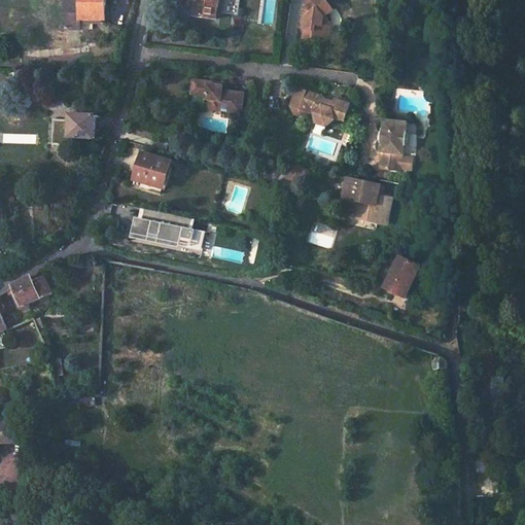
[(78,18),(103,19),(103,0),(63,0),(63,29),(76,29),(78,30),(78,18)]
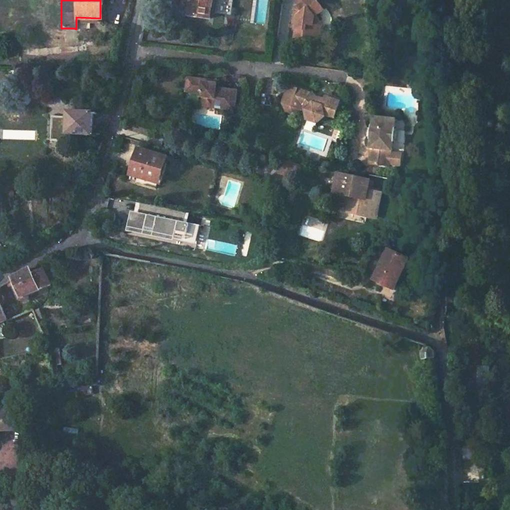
[(178,0),(177,9),(208,13),(210,0),(178,0)]
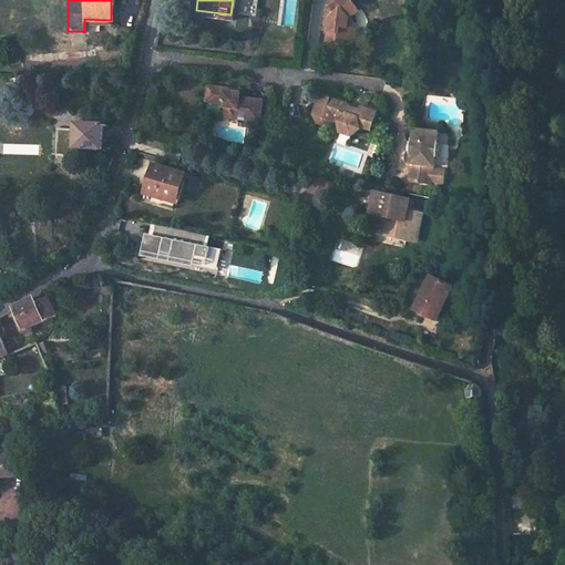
[(326,8),(324,22),(327,23),(326,26),(324,40),(345,43),(353,41),(356,32),(351,31),(352,28),(352,24),(348,18),(357,11),(348,0),(326,0),(330,6),(326,8)]
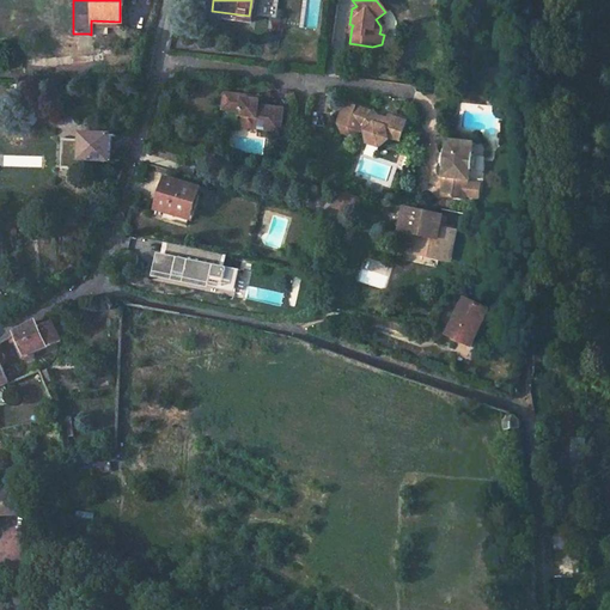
[(279,107),(254,103),(251,98),(251,95),(244,95),(244,97),(239,97),(239,95),(221,91),(220,92),(219,107),(237,109),(239,114),(238,123),(276,129),(279,107)]
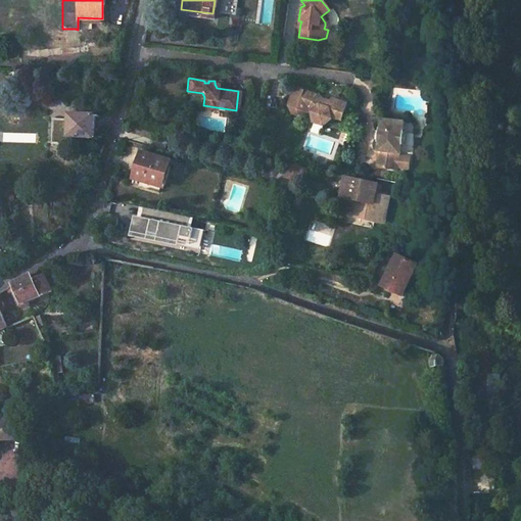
[(346,102),(331,97),(330,99),(325,97),(324,100),(320,98),(319,95),(294,87),(288,104),(291,111),(298,114),(306,110),(309,106),(311,109),(310,109),(312,121),(323,125),(331,117),(332,115),(340,119),(346,102)]
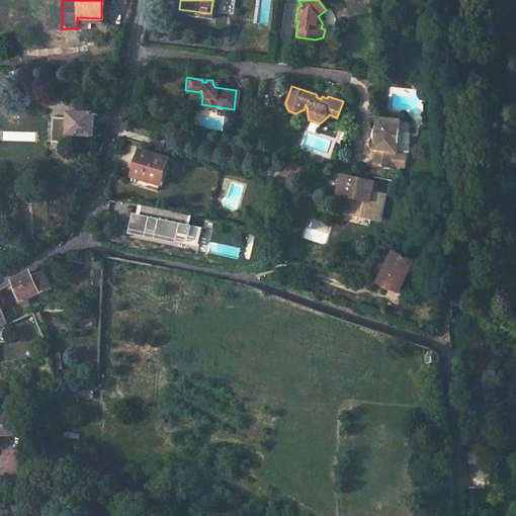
[(91,113),(66,112),(66,119),(65,134),(84,135),(84,137),(88,137),(88,135),(90,135),(91,113)]
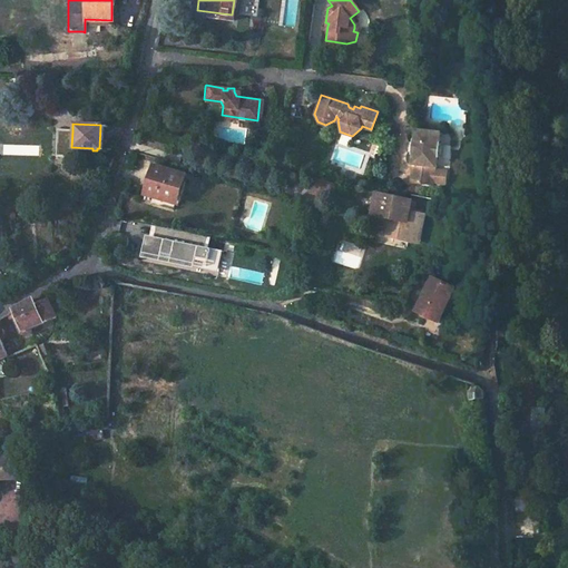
[(71,147),(72,131),(60,131),(58,152),(70,153),(71,147)]
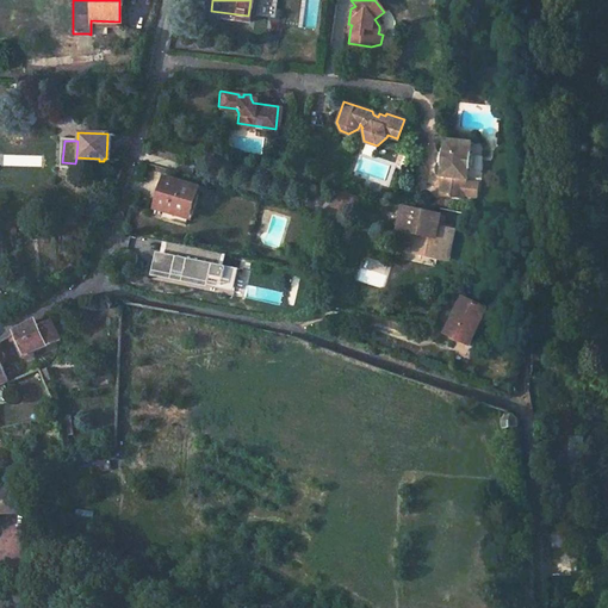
[(444,155),(442,168),(444,168),(442,179),(444,180),(440,197),(441,197),(465,200),(467,184),(469,185),(471,173),(472,173),(475,160),(472,160),(475,147),(448,142),(446,155),(444,155)]
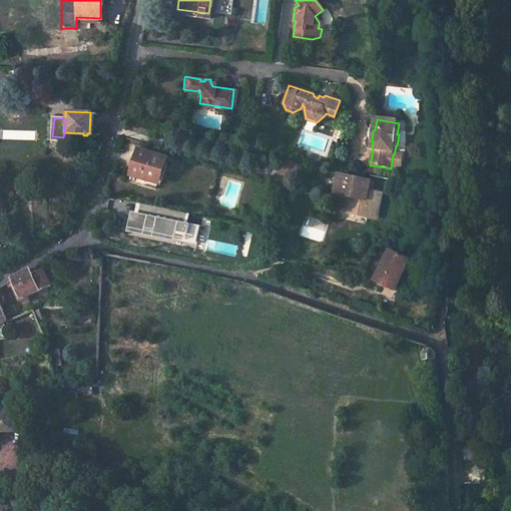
[(137,148),(129,172),(138,175),(135,183),(155,190),(156,184),(159,185),(166,160),(164,159),(164,156),(137,148)]
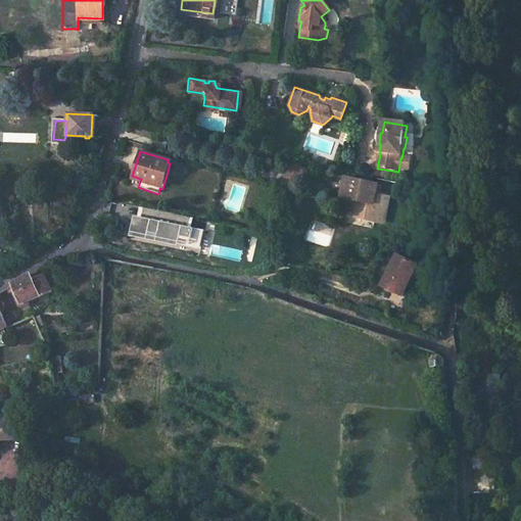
[(342,177),(339,194),(352,197),(352,201),(347,200),(343,221),(365,226),(367,218),(377,220),(381,204),(370,201),(374,184),(342,177)]
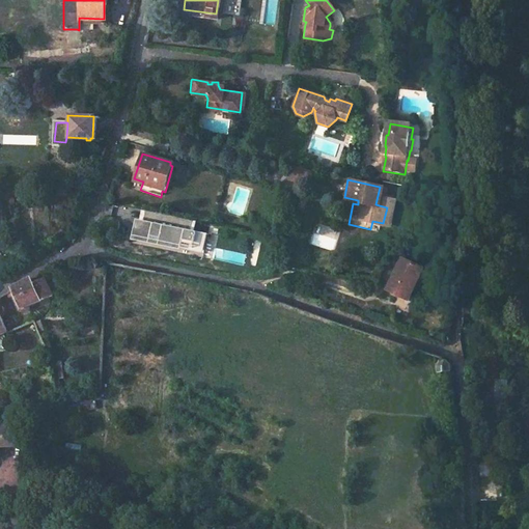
[(190,219),(143,210),(140,220),(136,219),(134,218),(129,238),(143,241),(144,238),(152,240),(151,243),(172,247),(174,238),(185,240),(187,229),(190,219)]
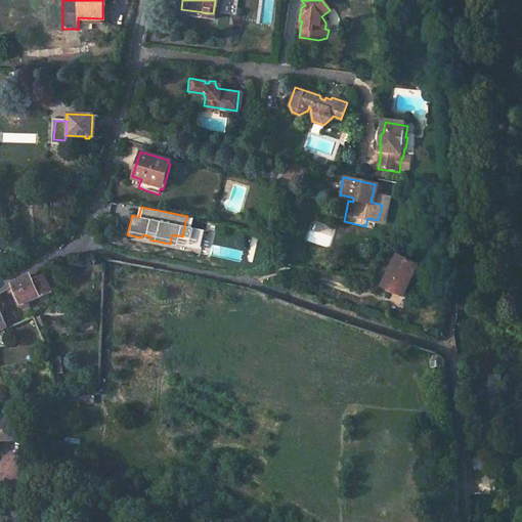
[(378,220),(367,218),(365,226),(379,230),(381,220),(378,220)]
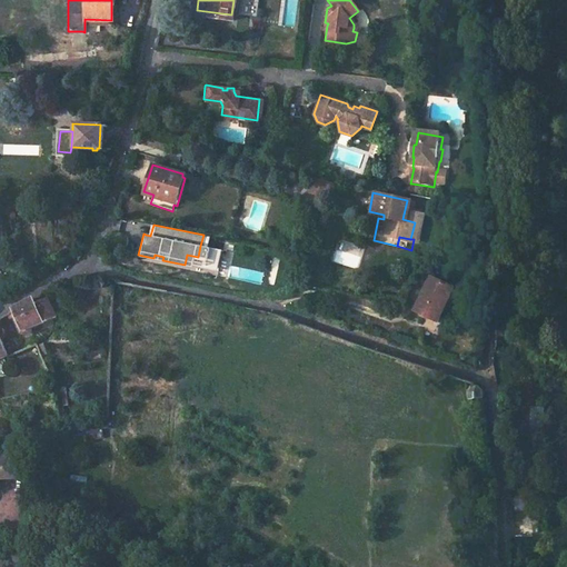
[(453,287),(429,276),(414,308),(436,319),(453,287)]
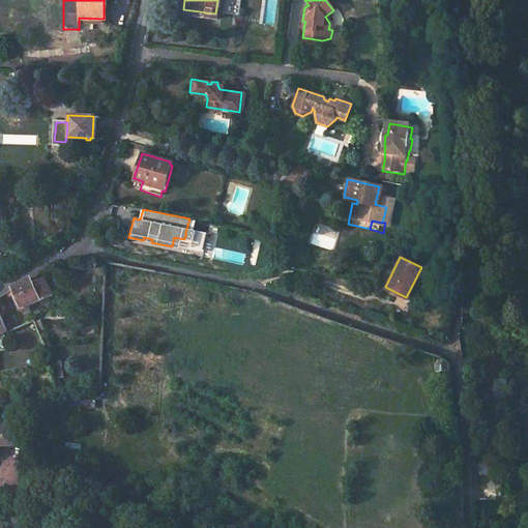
[(12,287),(21,306),(40,300),(40,299),(33,285),(29,277),(12,287)]
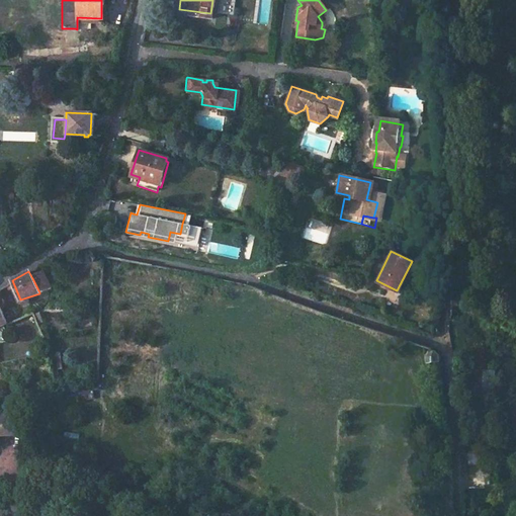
[(43,273),(32,278),(39,292),(50,286),(43,273)]
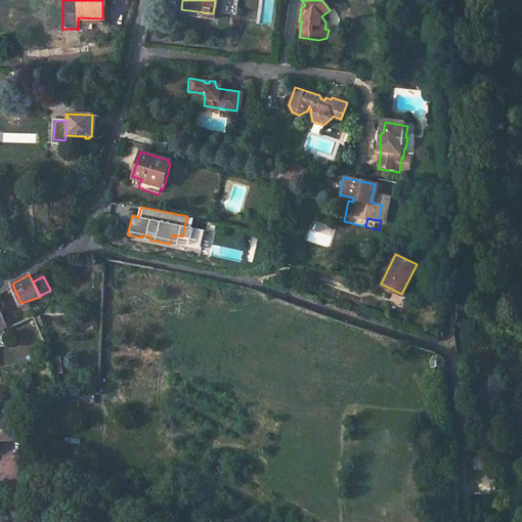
[(470,297),(457,296),(455,306),(469,306),(470,297)]
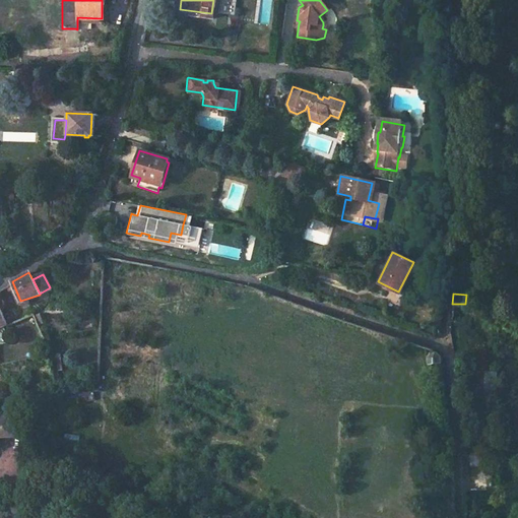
[(441,357),(433,350),(432,354),(429,357),(430,363),(441,361),(441,357)]
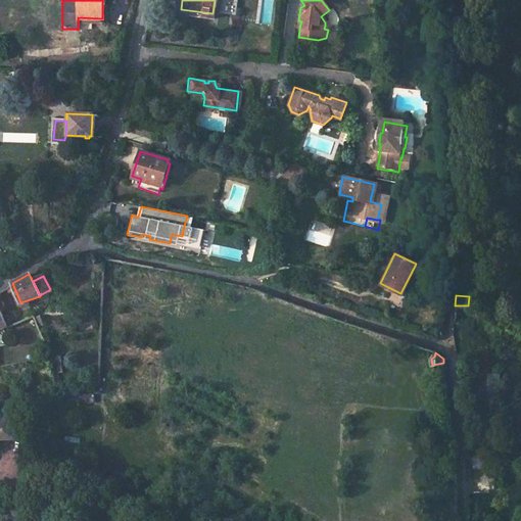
[(0,439),(13,438),(14,416),(0,419),(0,439)]
